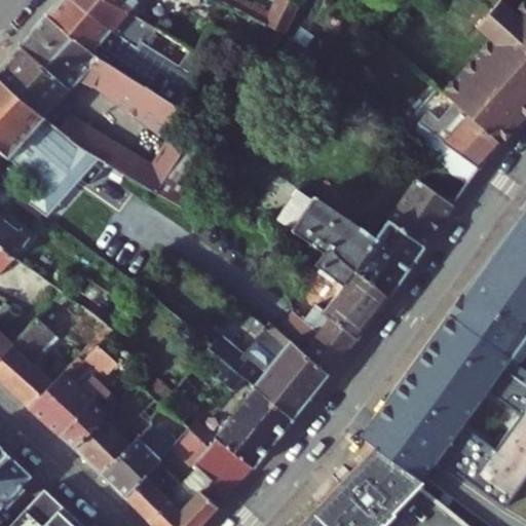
[(181,60),(148,38),(143,36),(139,42),(123,31),(111,22),(81,0),(53,0),(48,6),(46,9),(98,47),(173,103),(202,54),(189,46),(181,60)]
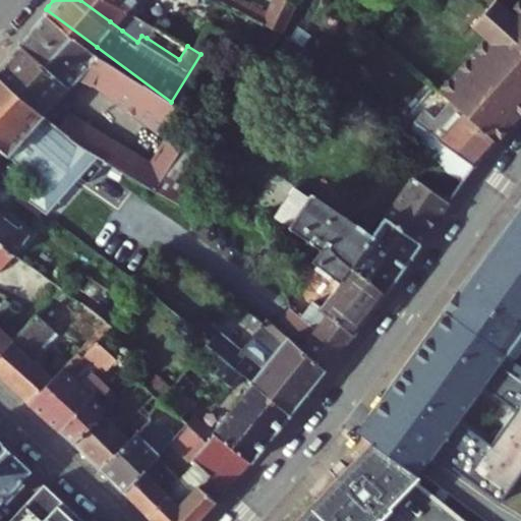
[(151,33),(155,25),(132,11),(115,0),(80,0),(110,21),(122,31),(128,21),(134,25),(136,23),(151,33)]
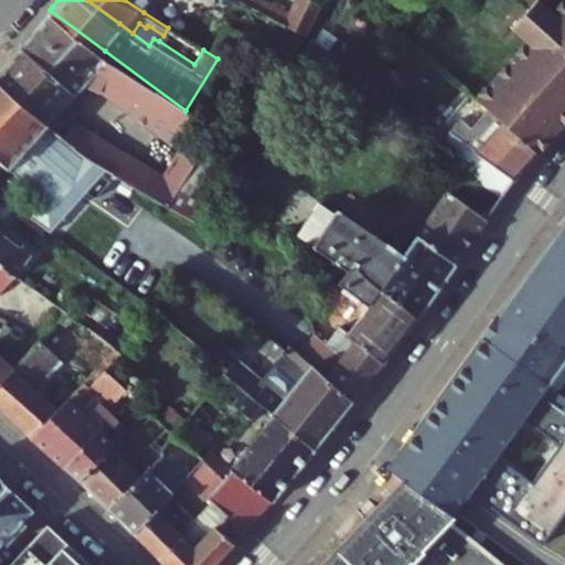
[(125,0),(144,12),(151,0),(125,0)]
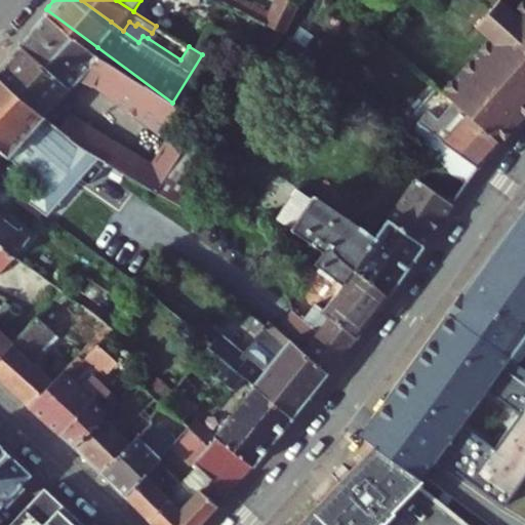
[(223,0),(279,32),(298,0),(272,0),(266,9),(249,0),(223,0)]
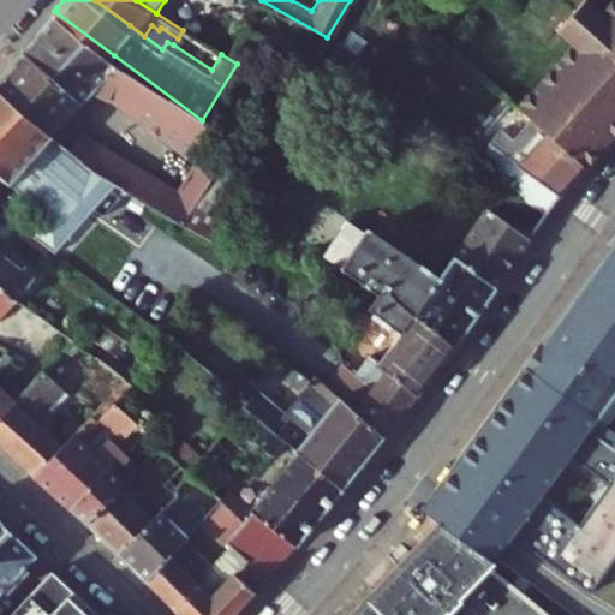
[(614,0),(602,15),(585,1),(556,33),(573,48),(519,109),(585,169),(614,135),(614,0)]
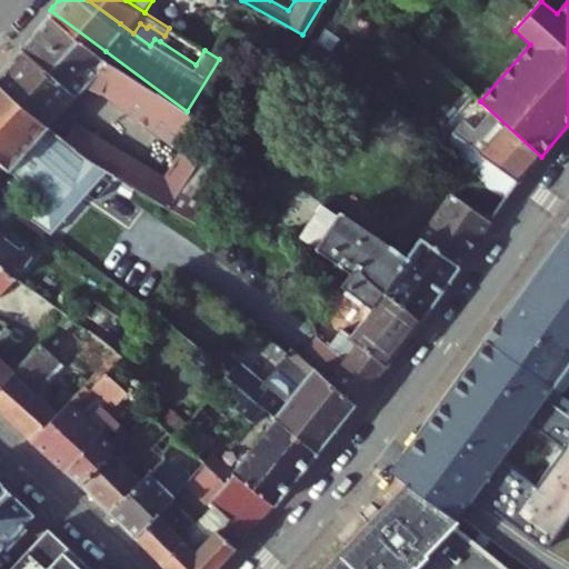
[(88,73),(106,51),(50,10),(36,27),(31,30),(88,73)]
